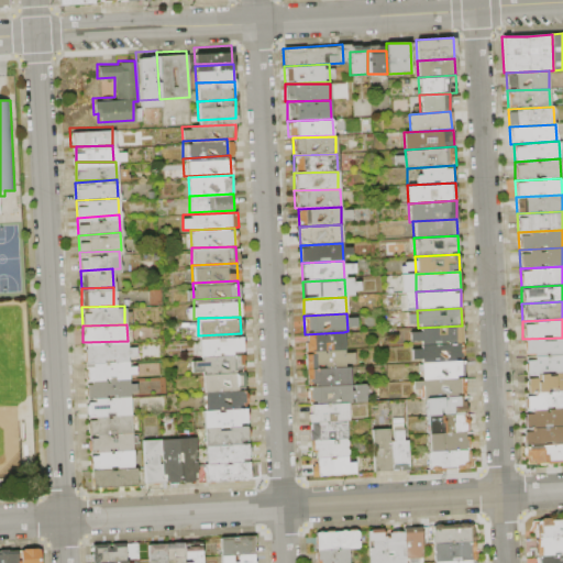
[(418,328),(462,326),(463,343),(419,345),(418,328)]
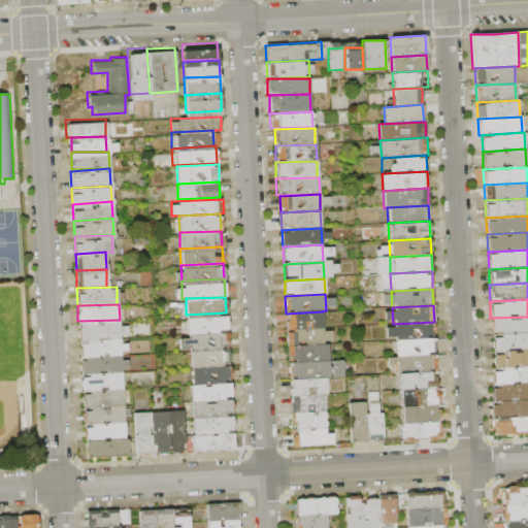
[(286,314),(322,311),(323,328),(287,330),(286,314)]
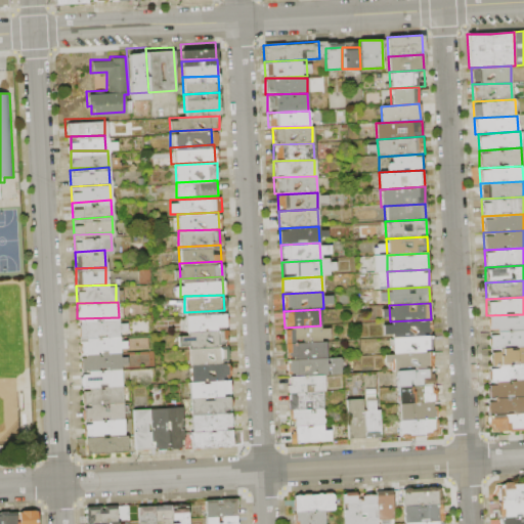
[(184,312),(224,310),(224,326),(185,329),(184,312)]
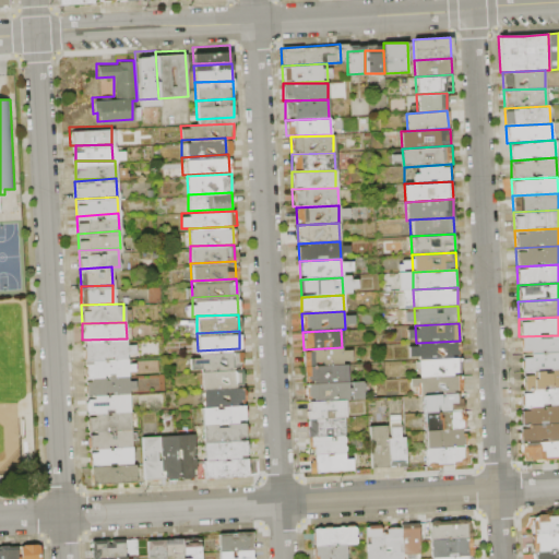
[(519,336),(558,335),(558,352),(520,353),(519,336)]
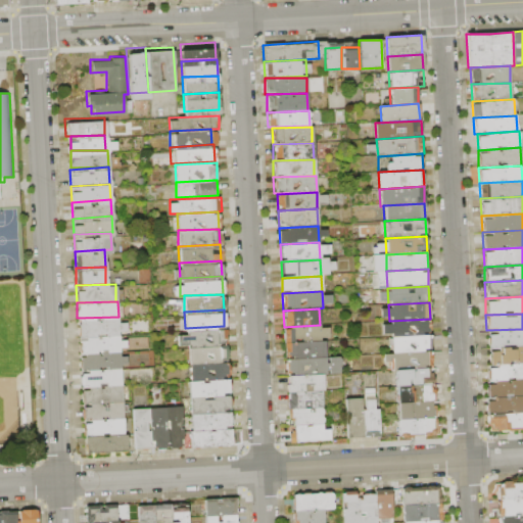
[(77,318),(119,317),(119,333),(78,334),(77,318)]
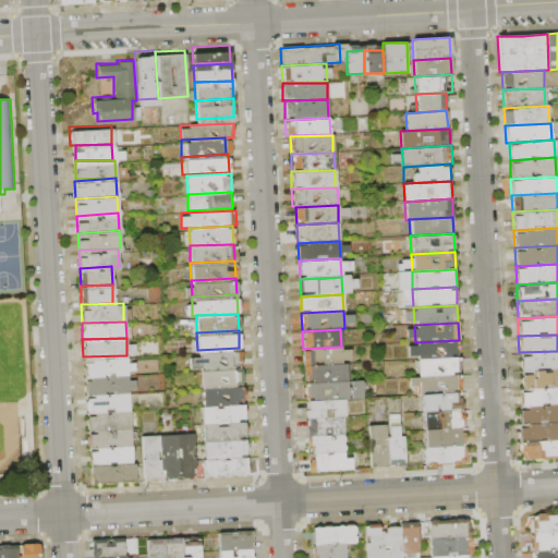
[(415,342),(459,340),(460,358),(416,360),(415,342)]
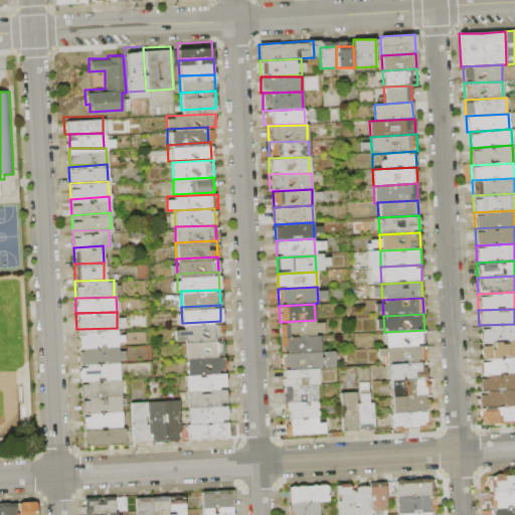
[(280,322),(315,320),(316,336),(281,338),(280,322)]
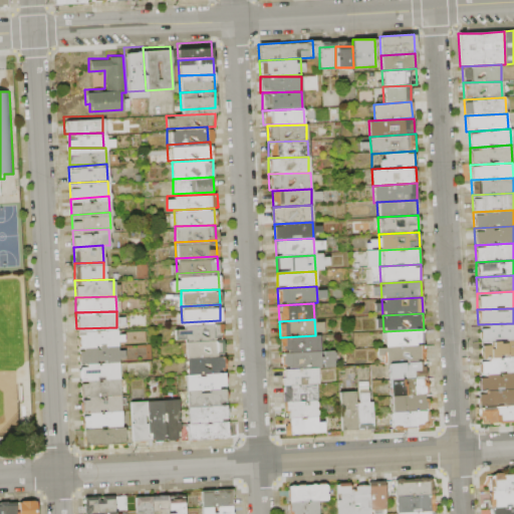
[(182,322),(220,320),(222,320),(222,336),(185,337),(183,337),(182,322)]
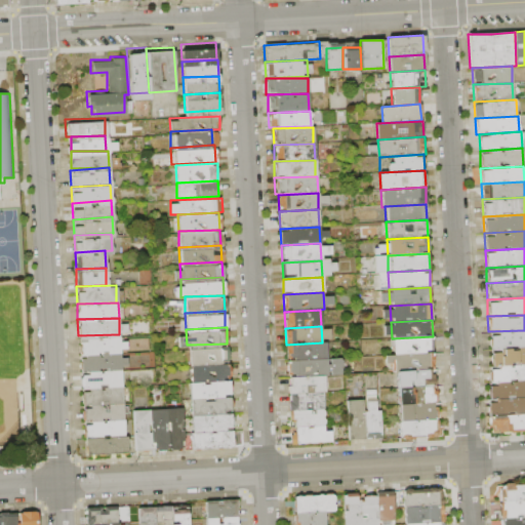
[(524,330),(524,348),(492,351),(491,332),(524,330)]
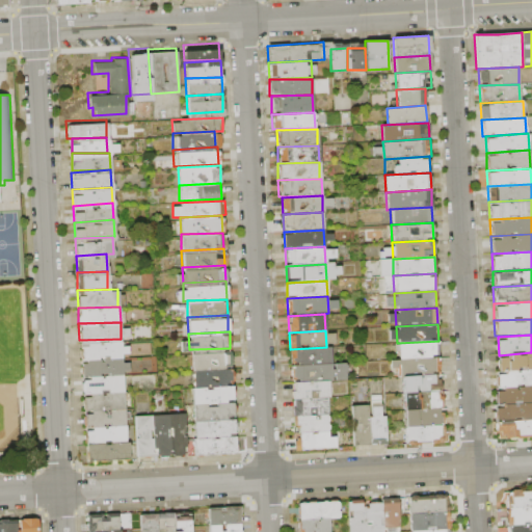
[(121,339),(122,355),(81,357),(79,342),(121,339)]
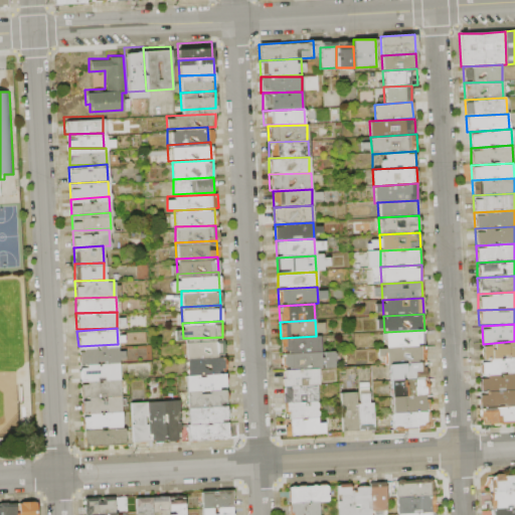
[(384,332),(424,330),(425,346),(384,348),(384,332)]
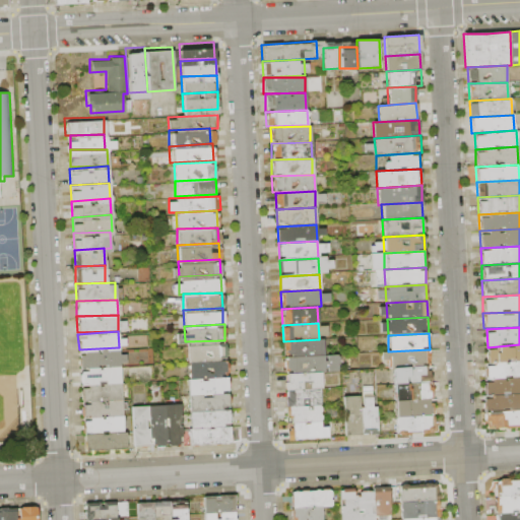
[(283,341),(322,339),(323,355),(284,358),(283,341)]
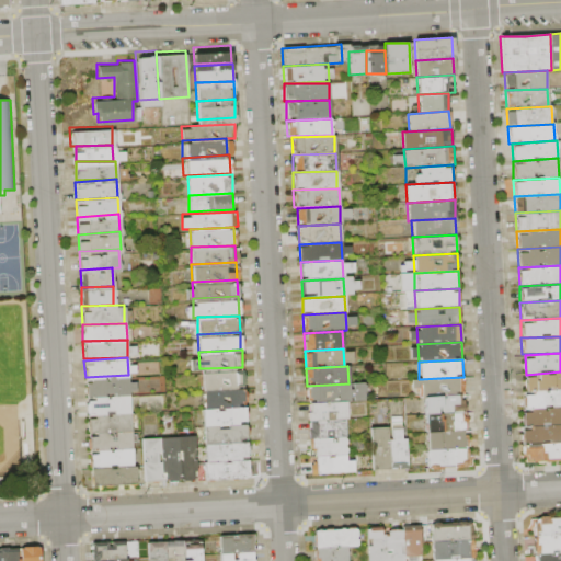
[(242,367),(243,386),(203,388),(202,368),(242,367)]
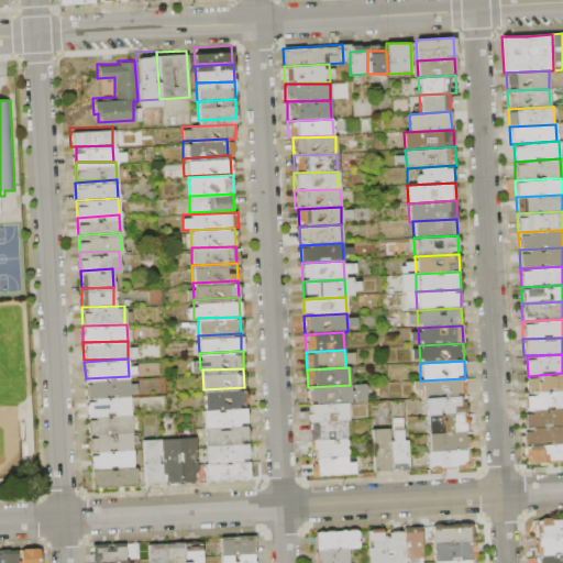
[(528,376),(562,373),(562,392),(529,395),(528,376)]
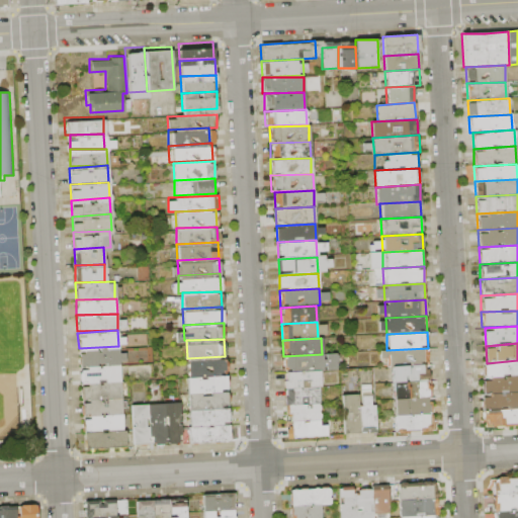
[(79,348),(118,346),(119,361),(80,364),(79,348)]
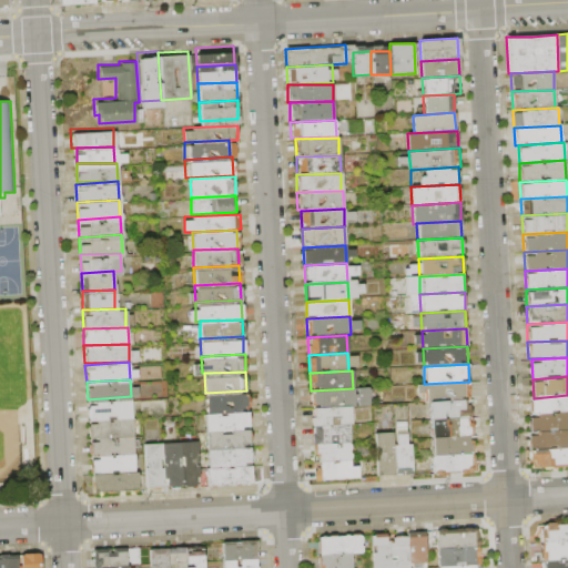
[(424,384),(469,382),(469,401),(425,403),(424,384)]
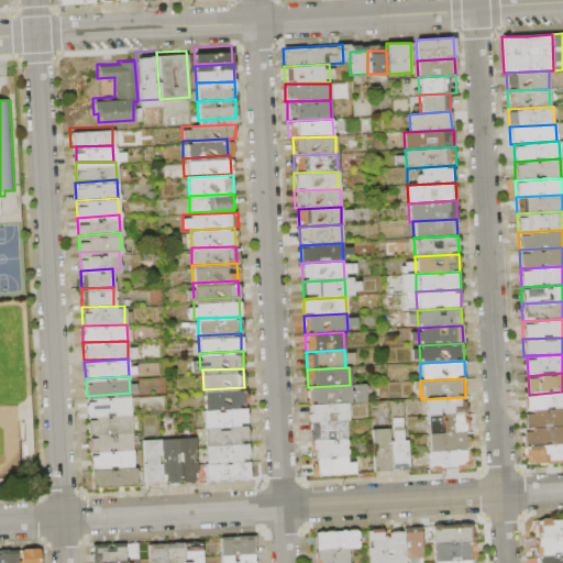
[(308,387),(350,385),(351,404),(309,406),(308,387)]
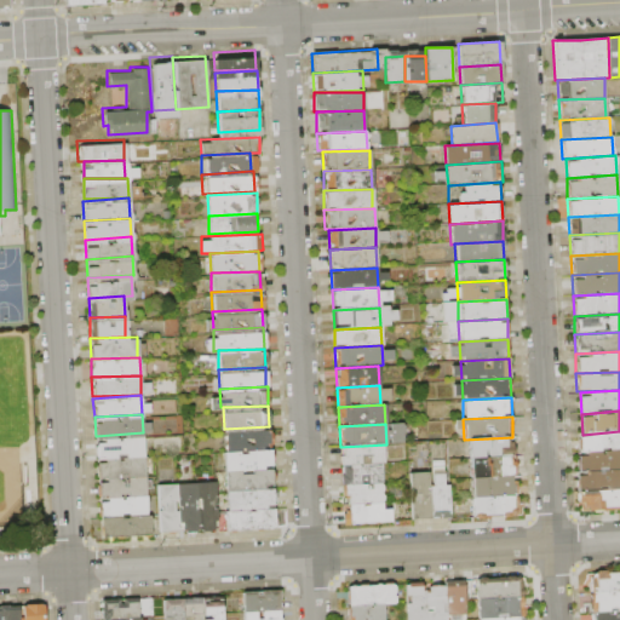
[(224,429),(269,426),(270,446),(224,447),(224,429)]
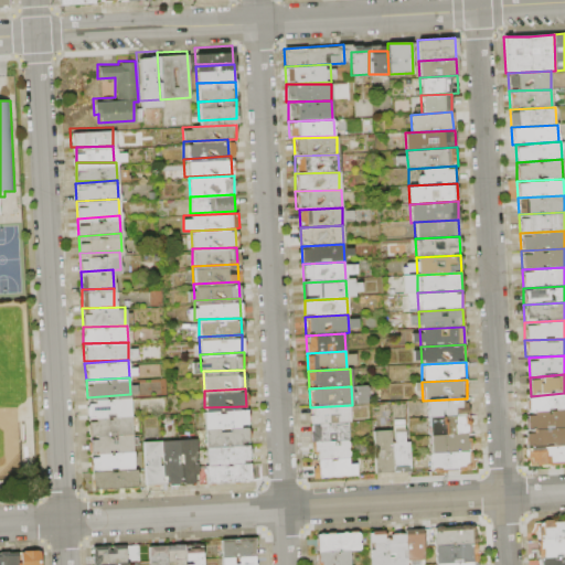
[(564,393),(564,409),(532,413),(531,396),(564,393)]
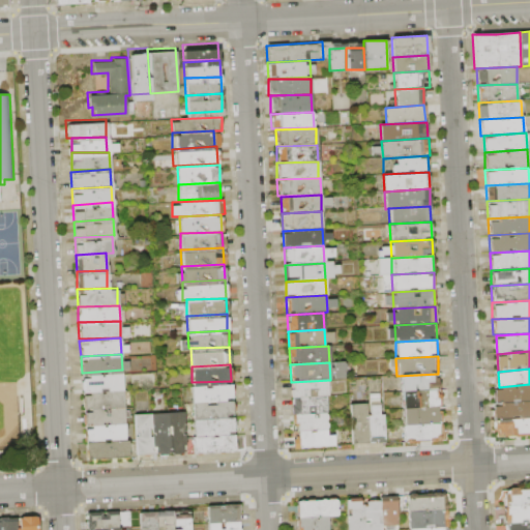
[(122,370),(123,387),(83,390),(82,373),(122,370)]
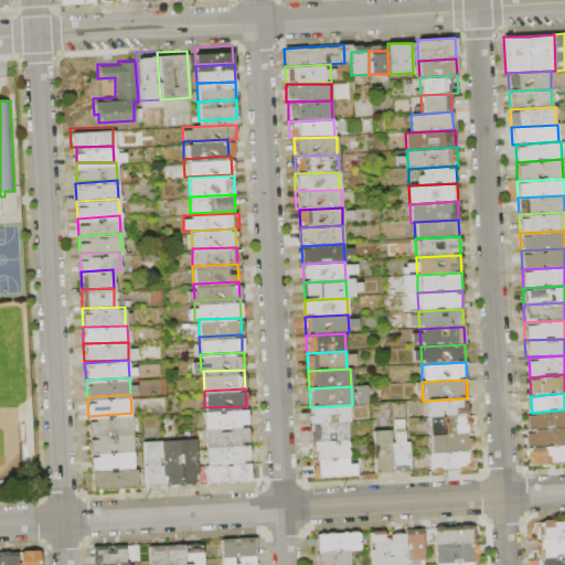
[(423,401),(467,400),(467,416),(424,418),(423,401)]
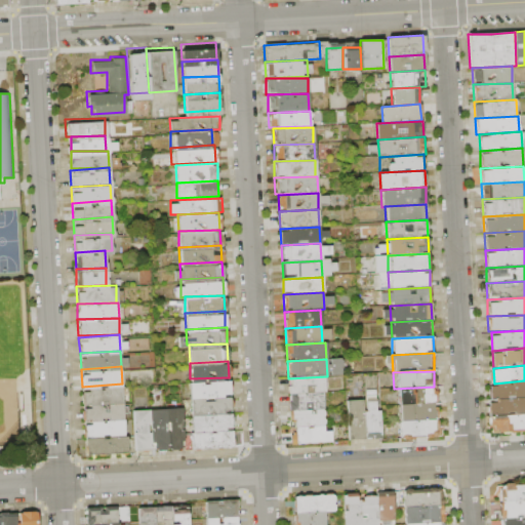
[(288,378),(324,376),(325,392),(322,392),(289,394),(288,378)]
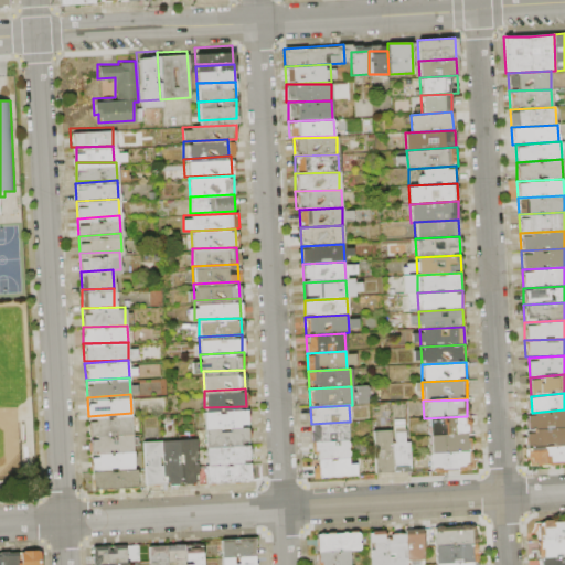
[(246,406),(246,423),(205,425),(204,407),(246,406)]
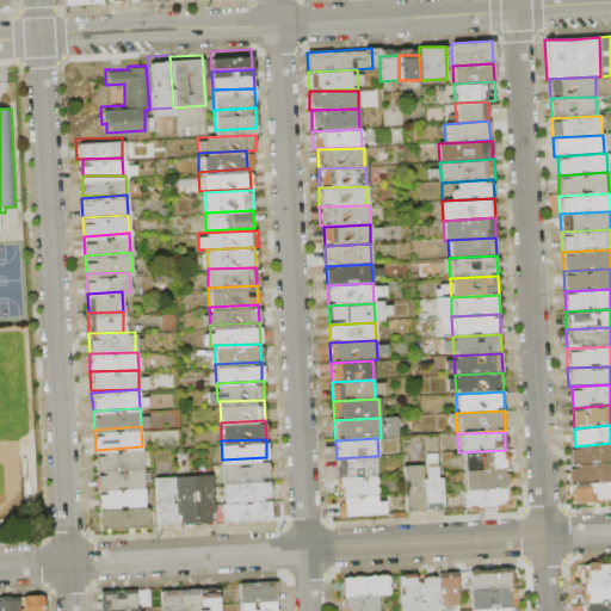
[(610,443),(610,462),(572,467),(569,449),(610,443)]
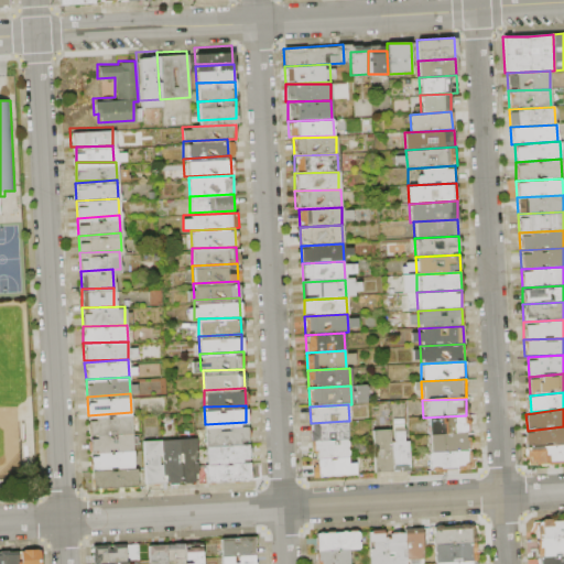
[(131,412),(133,431),(89,434),(88,415),(131,412)]
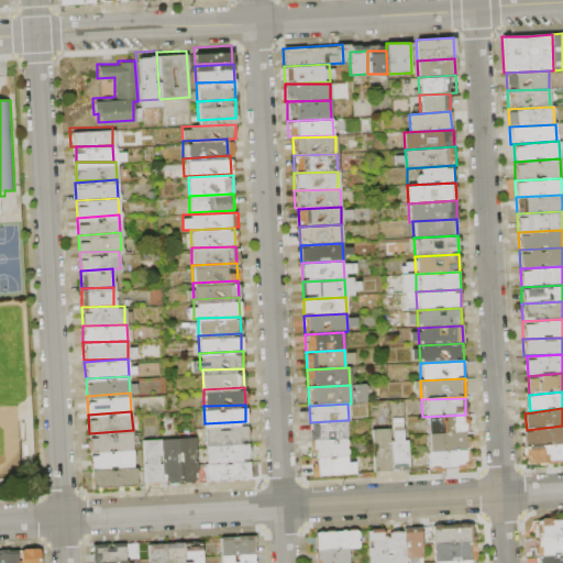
[(422,417),(465,415),(466,432),(422,434),(422,417)]
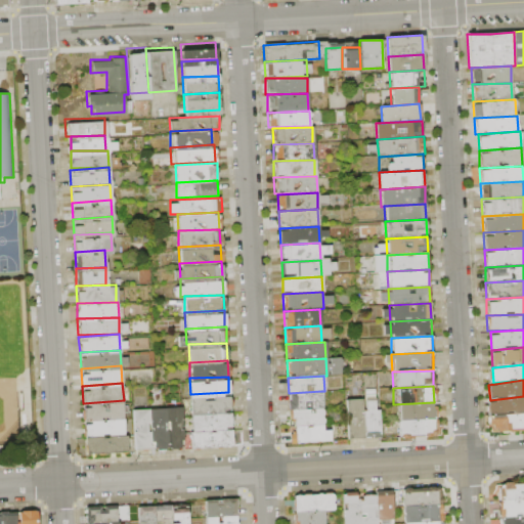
[(289,393),(321,391),(322,408),(290,410),(289,393)]
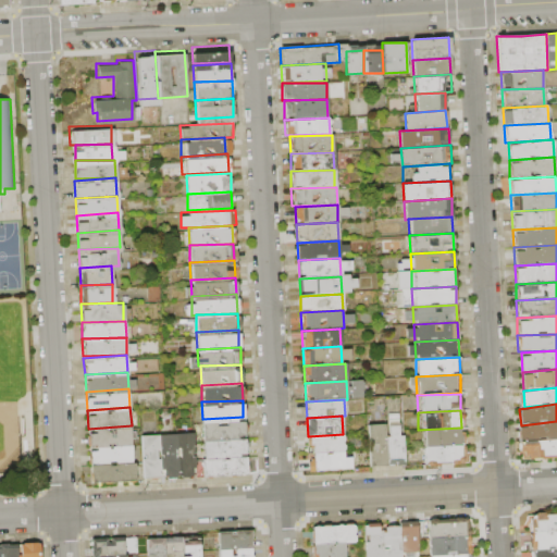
[(201,420),(243,417),(244,434),(202,437),(201,420)]
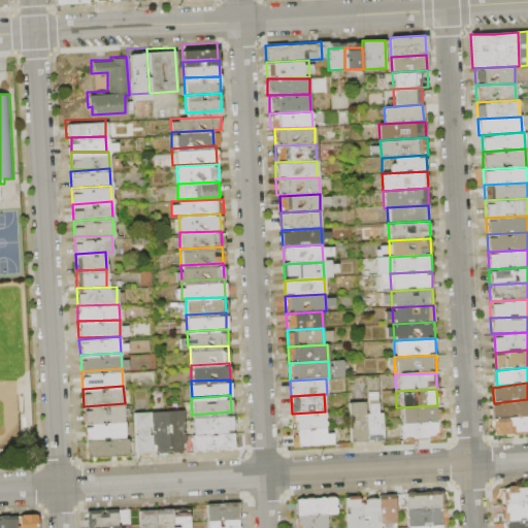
[(494,403),(527,401),(527,417),(494,419),(494,403)]
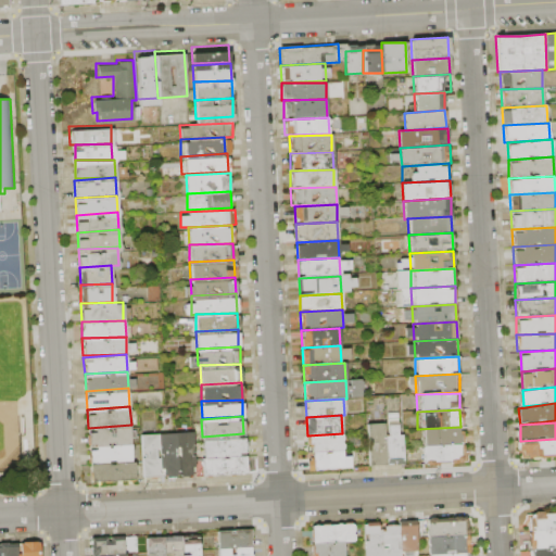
[(366,426),(383,425),(386,466),(368,467),(366,426)]
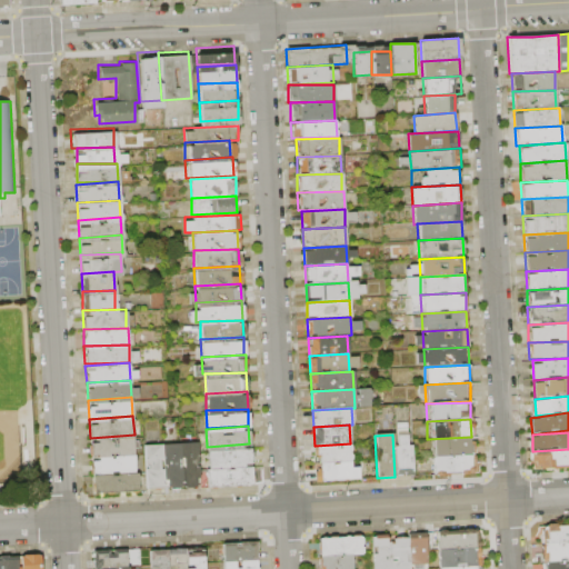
[(90,438),(132,436),(133,453),(91,456),(90,438)]
